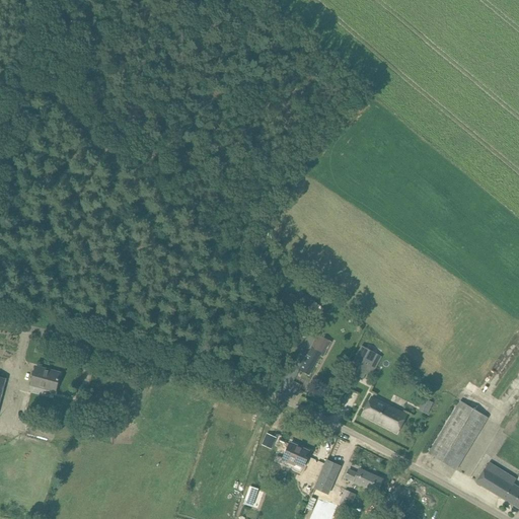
[(353,328),(359,332),(364,326),(356,320),(350,328),(352,330),(353,328)]
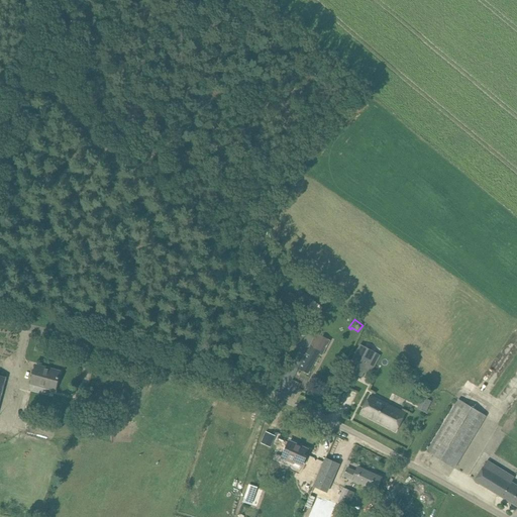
[(317,334),(304,359),(299,369),(308,373),(326,339),(317,334)]
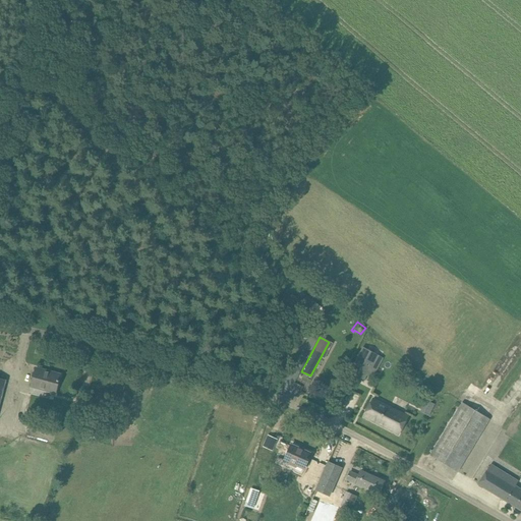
[(372,378),(383,358),(362,348),(349,373),(363,382),(367,375),(372,378)]
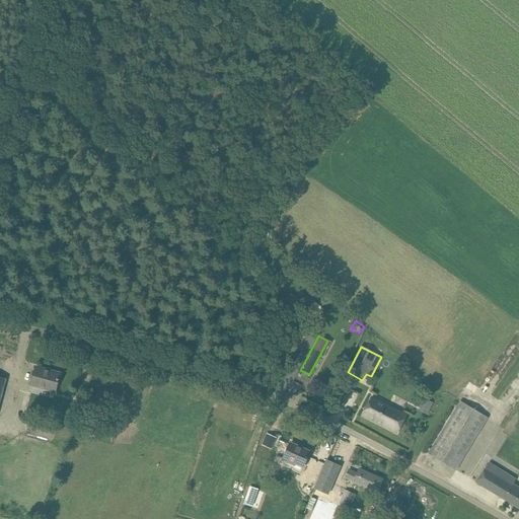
[(36,367),(33,376),(31,385),(55,392),(60,373),(36,367)]
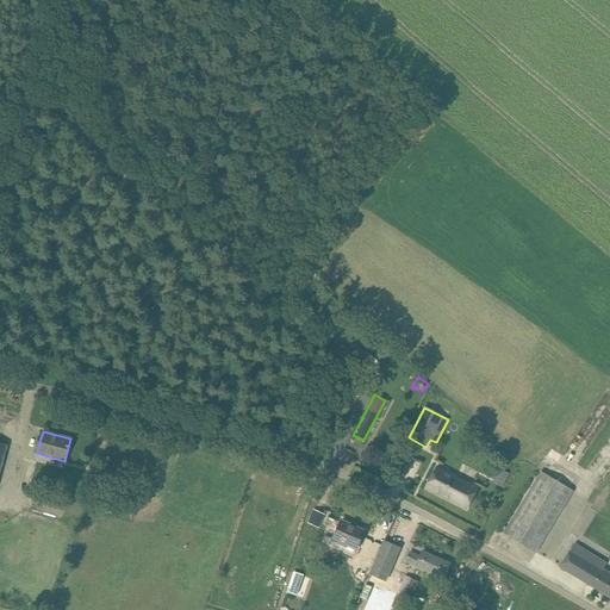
[(477,487),(437,467),(427,489),(466,509),(477,487)]
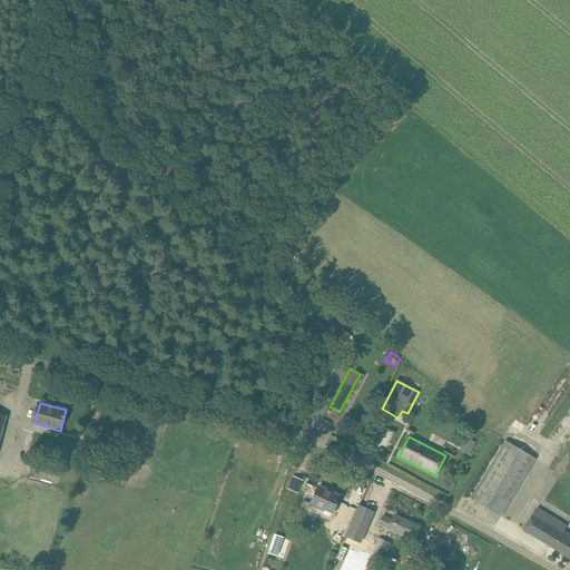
[(467,438),(461,452),(470,454),(474,441),(467,438)]
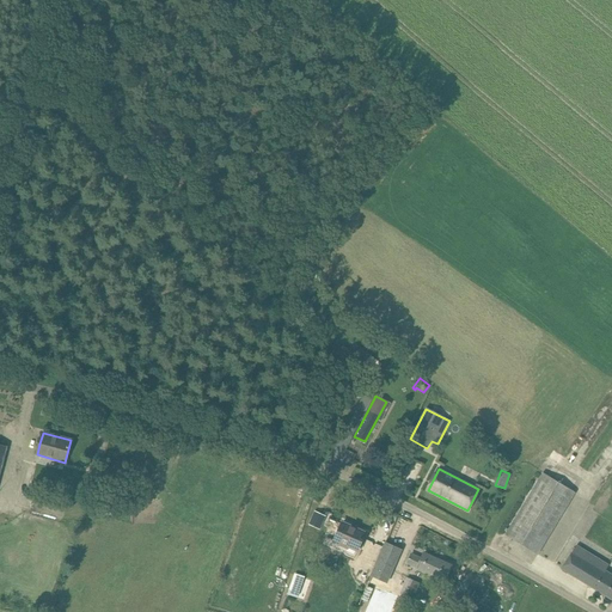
[(543,473),(512,525),(506,536),(538,555),(575,493),(543,473)]
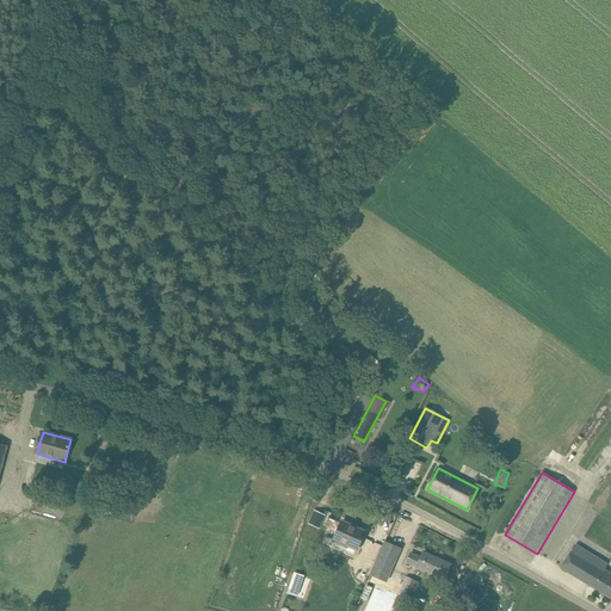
[(99,486),(102,477),(87,474),(85,482),(99,486)]
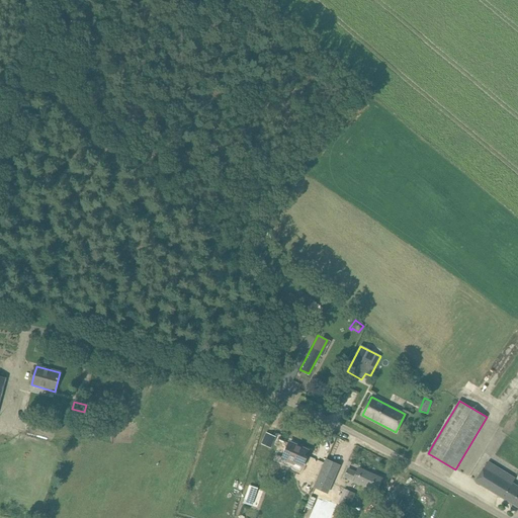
[(260,443),(271,448),(276,437),(266,432),(260,443)]
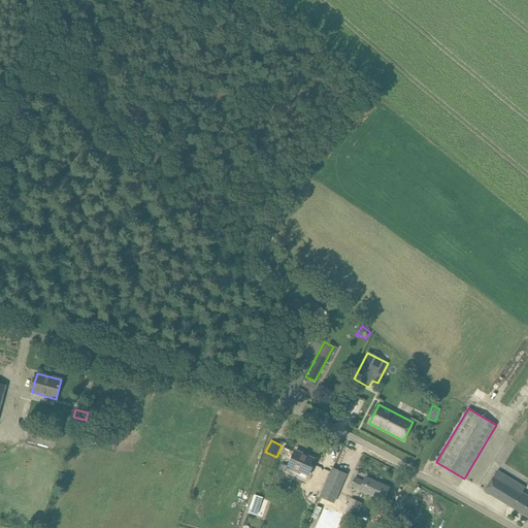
[(295,452),(291,461),(288,467),(300,472),(300,471),(308,474),(315,460),(295,452)]
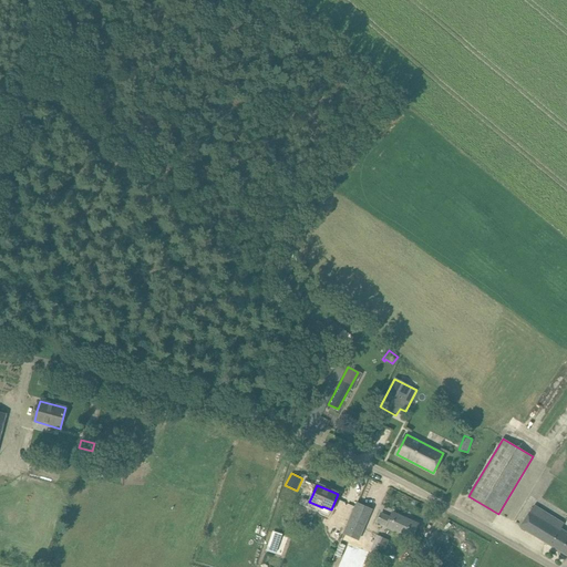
[(358,539),(372,509),(358,503),(343,534),(358,539)]
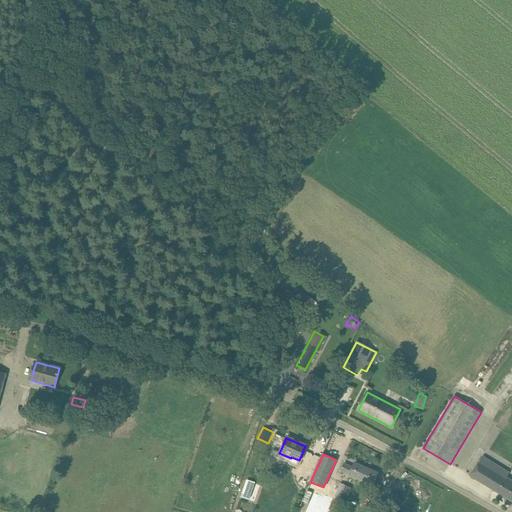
[(482,456),(475,467),(470,476),(511,501),(511,481),(506,477),(509,473),(482,456)]
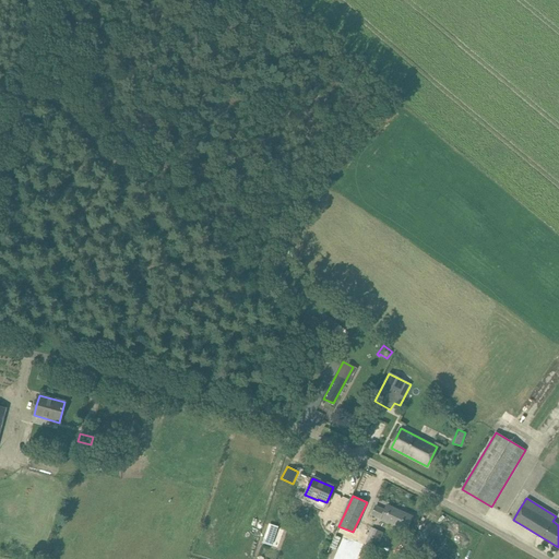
[(376,507),(372,514),(406,530),(413,516),(387,506),(384,510),(376,507)]
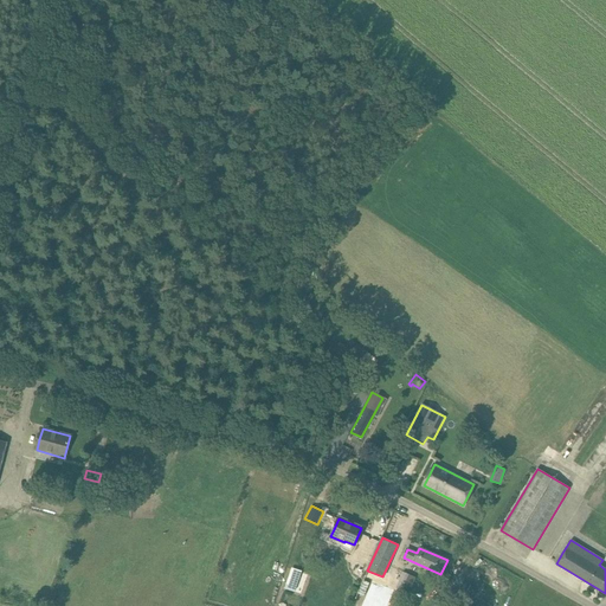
[(277,573),(285,575),(288,567),(279,565),(277,573)]
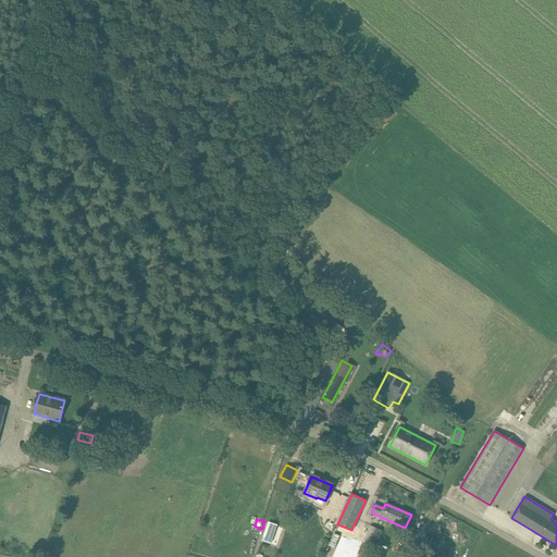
[(268,523),(261,541),(277,546),(284,529),(268,523)]
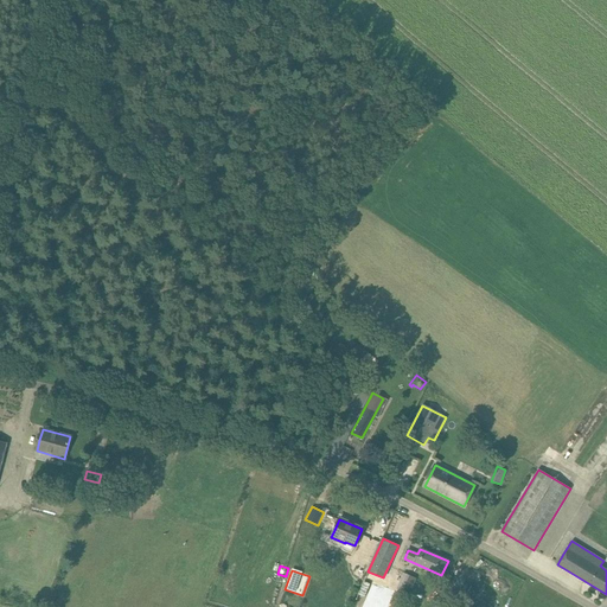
[(416,579),(403,573),(395,593),(408,599),(416,579)]
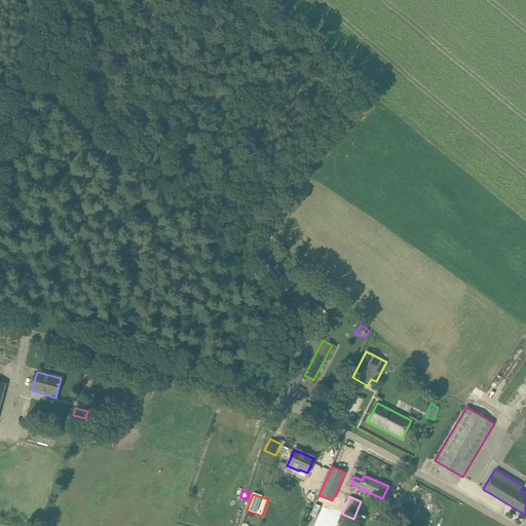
[(335,525),(341,513),(324,504),(313,525),(335,525)]
